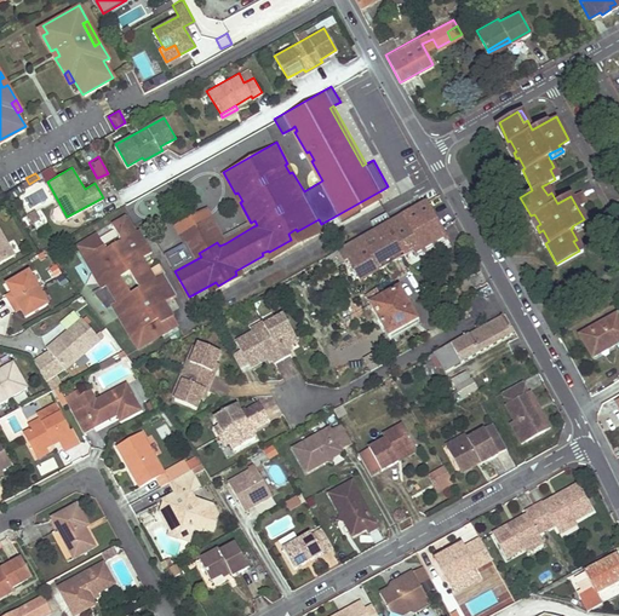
[(235,271),(236,275),(238,277),(326,228),(384,195),(382,190),(321,224),(319,219),(297,231),(296,229),(288,234),(291,240),(269,252),(268,251),(262,253),(263,255),(235,271)]
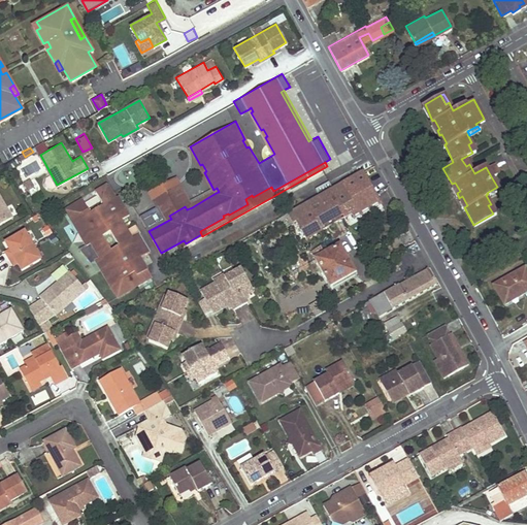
[(486,167),(491,176),(500,171),(495,162),(486,167)]
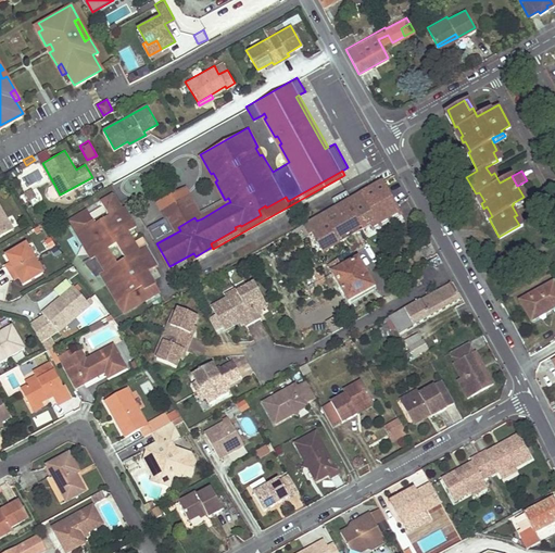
[(369,223),(371,228),(401,213),(382,179),(302,224),(307,234),(312,231),(319,244),(335,236),(336,237),(360,224),(362,227),(369,223)]
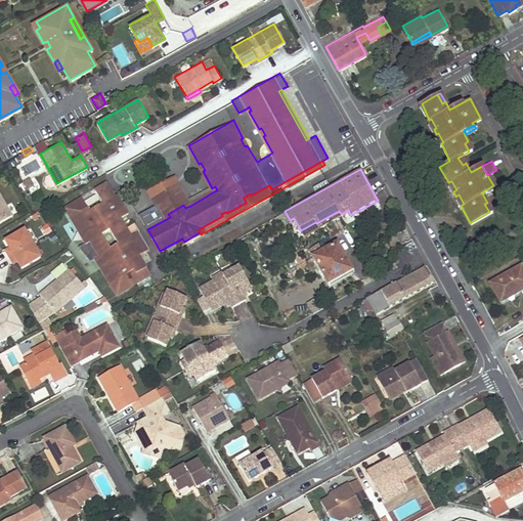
[(33,179),(29,173),(23,176),(26,183),(33,179)]
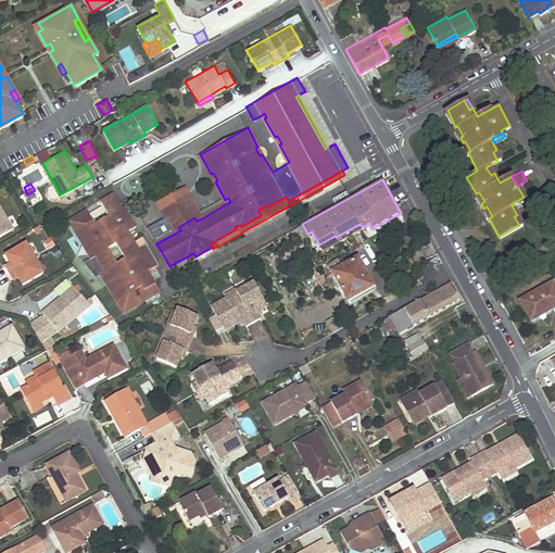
[(481,203),(484,201),(479,192),(476,193),(475,195),(480,204),(481,203)]
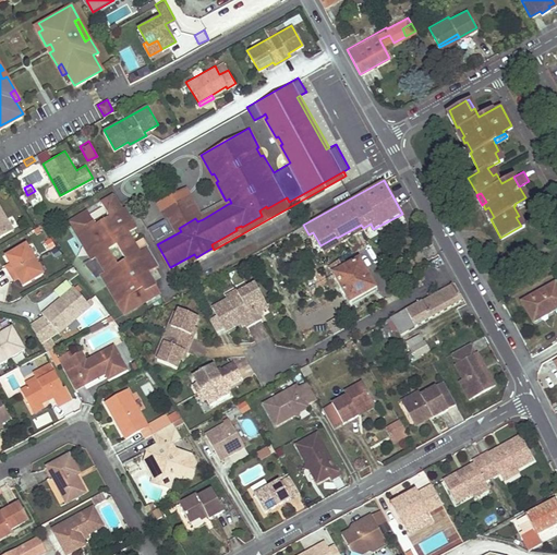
[(86,209),(69,220),(91,257),(91,258),(95,255),(104,270),(99,273),(117,301),(142,287),(144,290),(155,284),(153,279),(147,278),(143,280),(140,276),(147,270),(158,265),(142,237),(135,241),(129,231),(136,227),(128,212),(124,214),(113,194),(101,202),(107,212),(109,215),(94,224),(93,219),(86,209)]
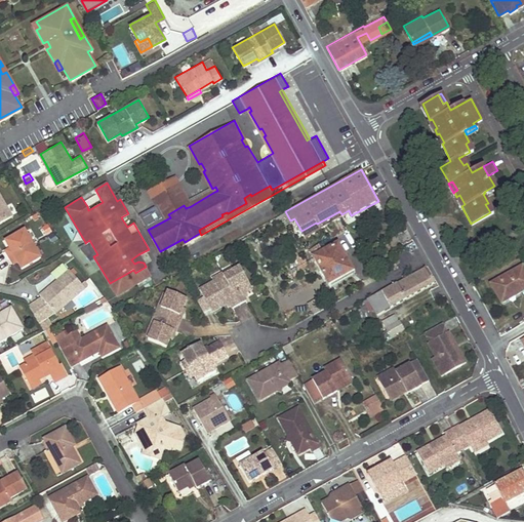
[(186,208),(191,206),(179,186),(154,200),(162,215),(145,225),(148,230),(170,217),(168,214),(184,205),(186,208)]
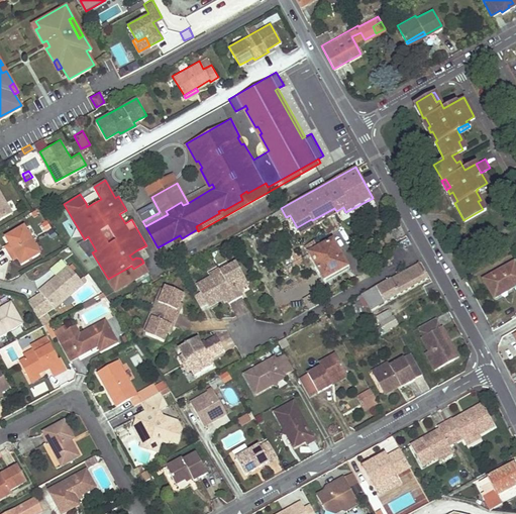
[(489,187),(487,183),(477,189),(478,190),(479,192),(489,187)]
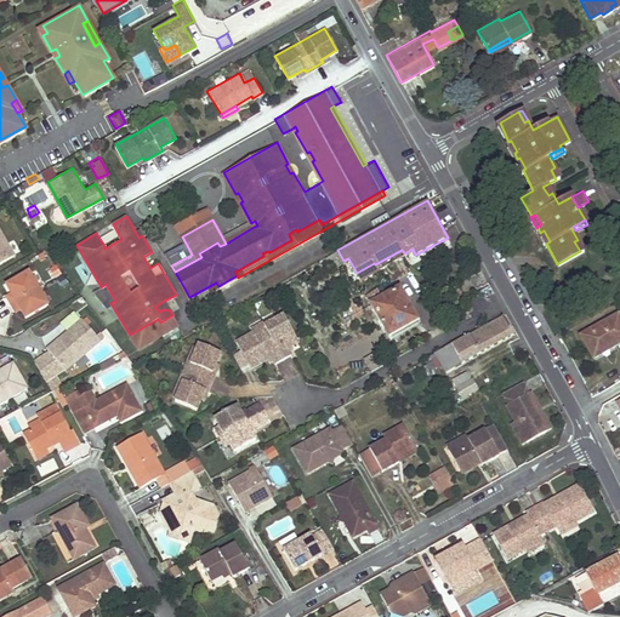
[(546,244),(550,241),(544,230),(540,233),(539,233),(545,244),(546,244)]
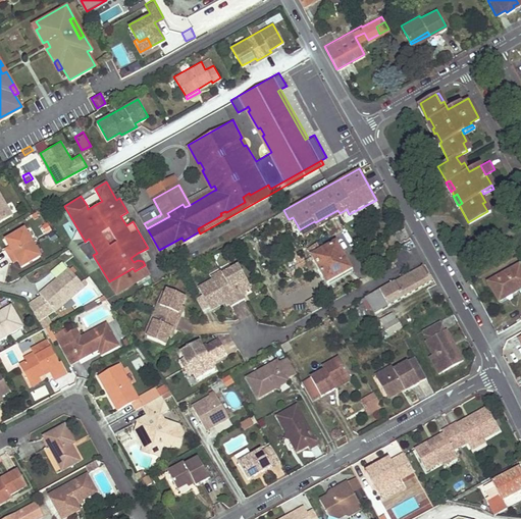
[(0,216),(9,211),(0,196),(0,216)]
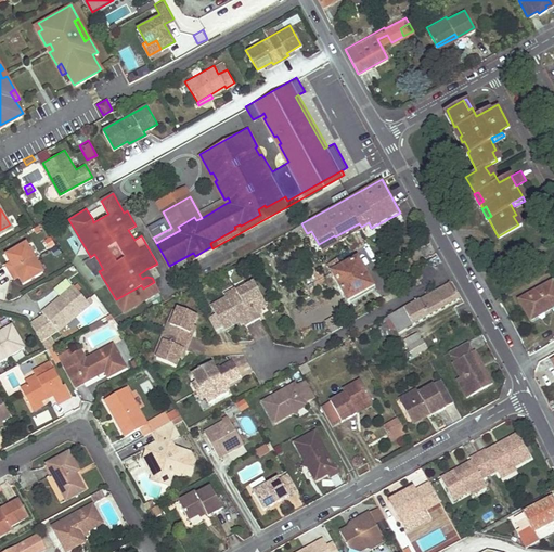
[(108,214),(106,210),(92,218),(93,222),(108,214)]
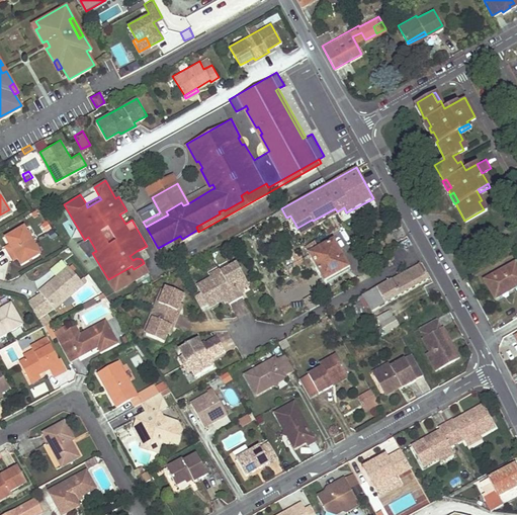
[(313,221),(312,220),(297,228),(300,232),(337,211),(335,208),(313,221)]
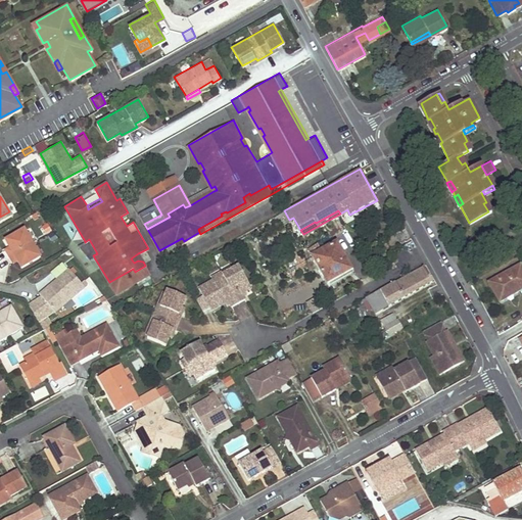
[(25,229),(21,225),(3,236),(7,243),(3,245),(11,258),(15,255),(19,264),(38,251),(36,248),(33,242),(28,235),(25,229)]
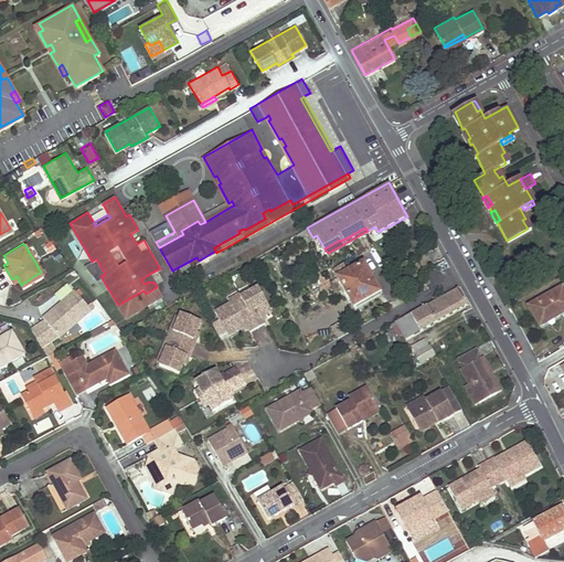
[(92,261),(89,262),(93,267),(88,269),(96,279),(100,276),(105,274),(96,258),(92,262),(92,261)]
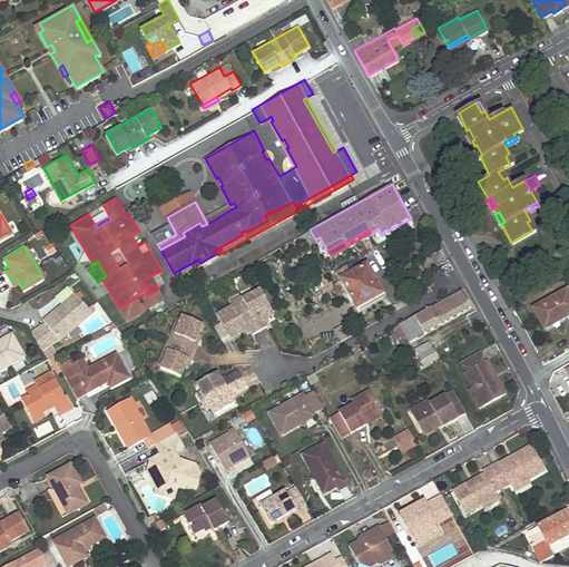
[(373,274),(366,263),(341,277),(356,305),(379,293),(369,276),(373,274)]
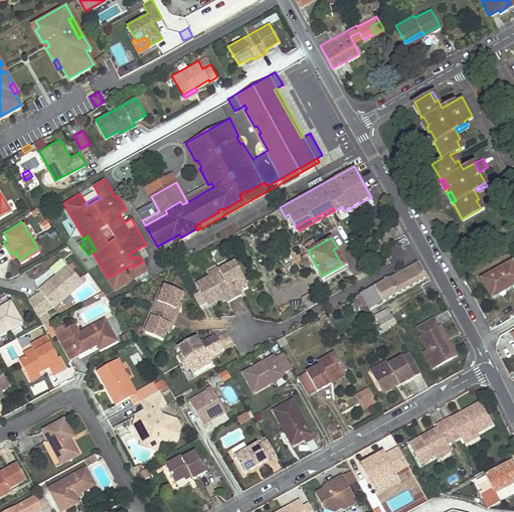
[(347,266),(337,247),(333,249),(342,265),(322,276),(324,279),(347,266)]
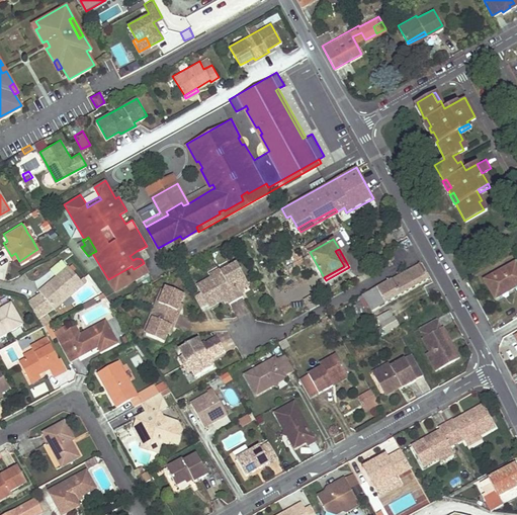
[(142,259),(137,251),(130,256),(133,260),(137,258),(142,259)]
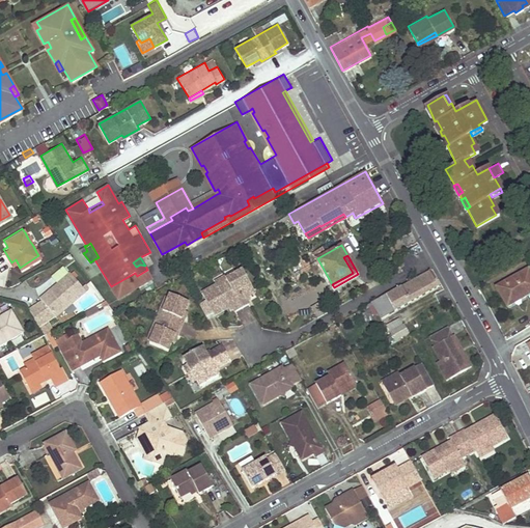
[(33,287),(38,294),(67,270),(61,264),(33,287)]
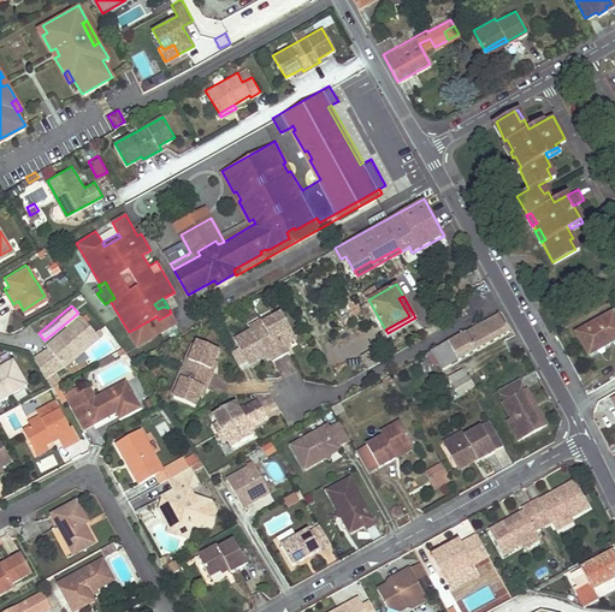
[(231,336),(247,362),(262,352),(266,350),(268,354),(271,357),(287,348),(284,344),(282,342),(287,339),(293,334),(278,309),(271,313),(248,326),(231,336)]
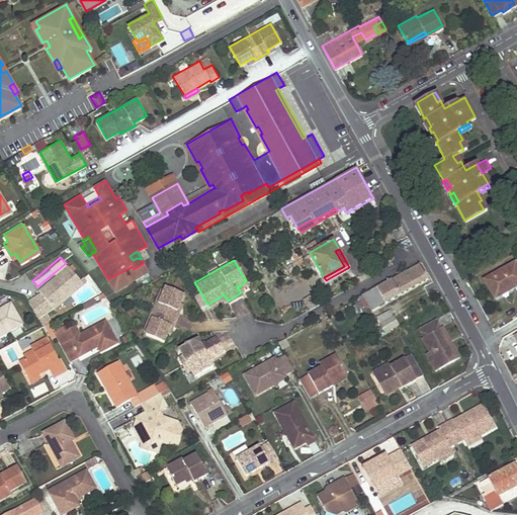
[(206,271),(208,274),(228,263),(226,260),(206,271)]
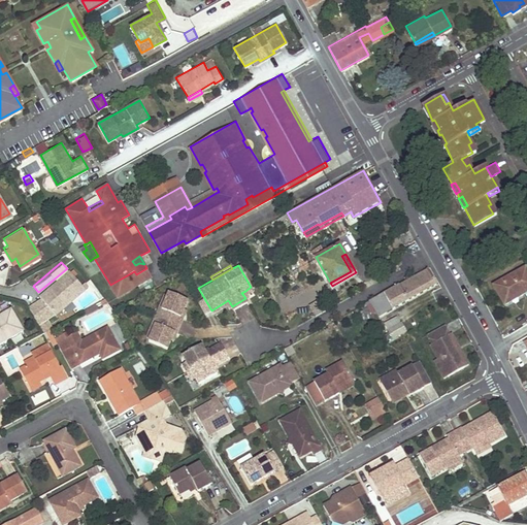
[(526,289),(526,268),(525,265),(492,284),(501,299),(515,292),(517,295),(526,289)]
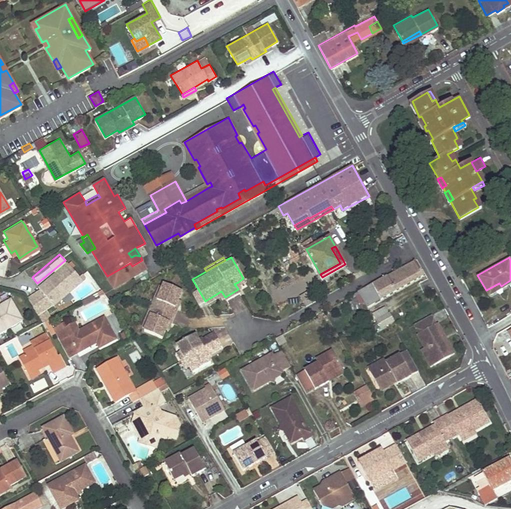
[(367,305),(423,274),(416,260),(387,276),(386,274),(359,289),(367,305)]
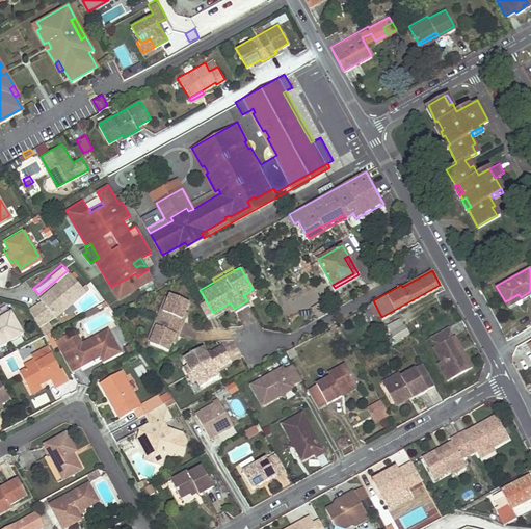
[(81,290),(67,272),(53,283),(55,286),(45,295),(43,292),(35,298),(37,300),(27,309),(35,323),(45,318),(51,315),(51,316),(81,290)]
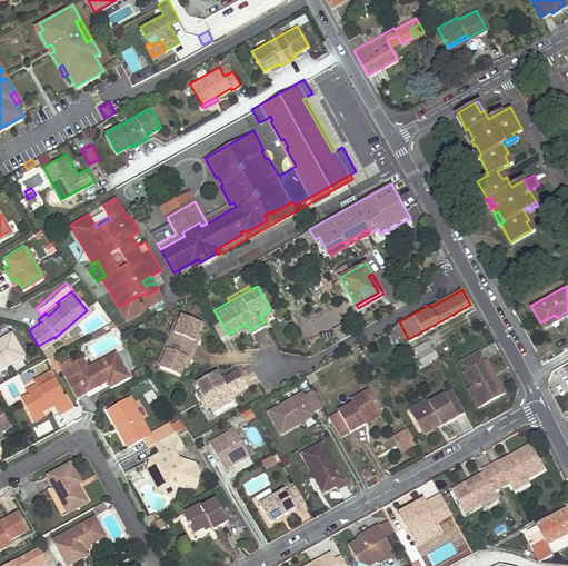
[(59,306),(57,303),(46,313),(48,316),(59,306)]
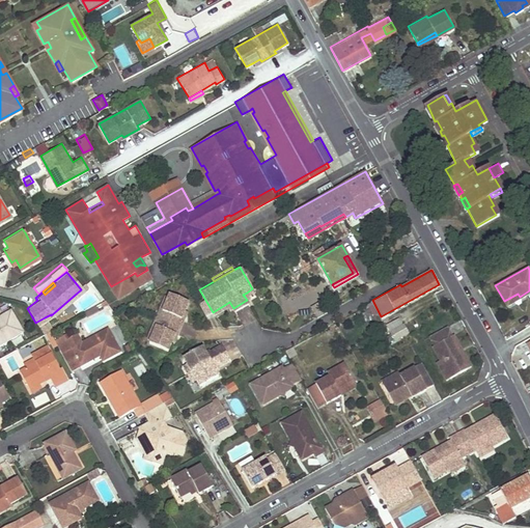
[(167,293),(149,341),(168,349),(171,339),(174,332),(176,333),(183,316),(179,315),(183,308),(186,300),(167,293)]
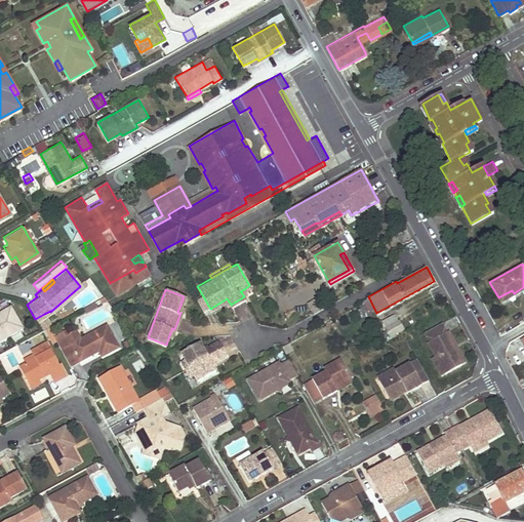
[(514,293),(512,290),(498,297),(501,303),(514,294),(514,293)]
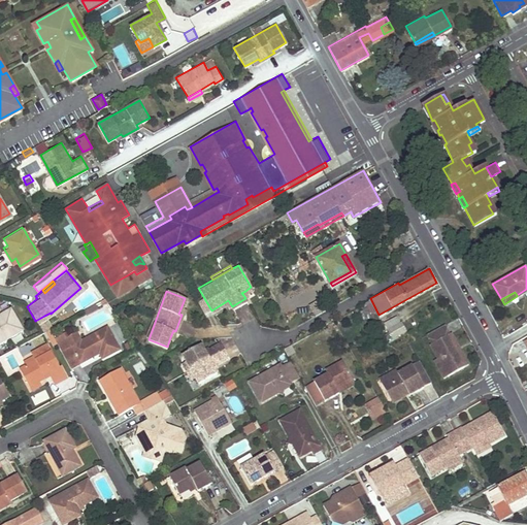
[(315,313),(324,308),(319,299),(309,303),(315,313)]
